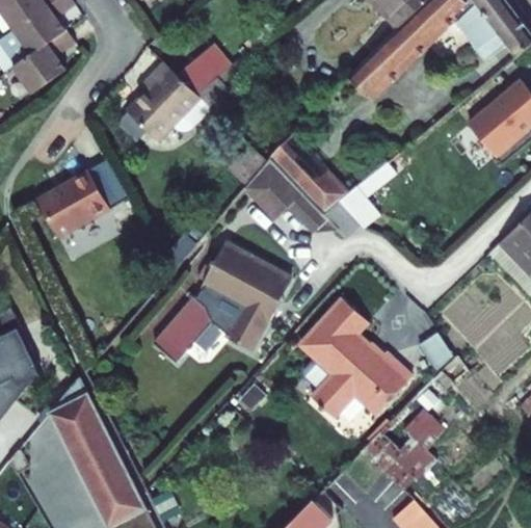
[(0,17),(7,27),(47,0),(0,0),(0,17)]
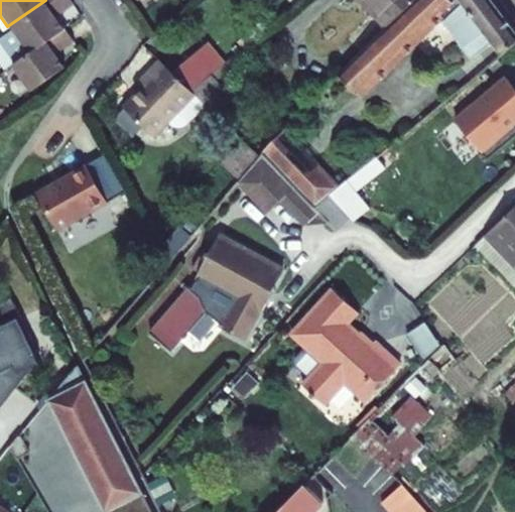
[(0,46),(10,61),(24,51),(57,29),(48,17),(70,3),(67,0),(45,0),(7,26),(0,30),(0,46)]
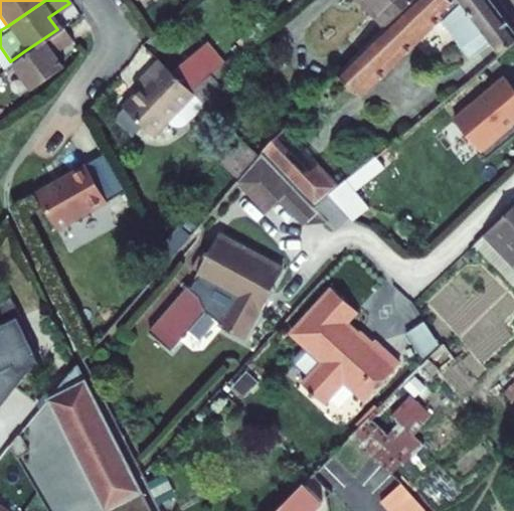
[(414,0),(383,28),(336,73),(331,78),(348,98),(430,22),(465,61),(487,41),(499,55),(513,43),(513,36),(488,0),(414,0)]
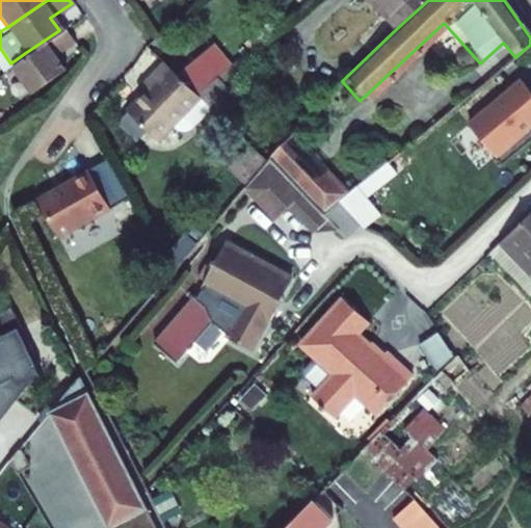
[(369,0),(396,29),(428,0),(369,0)]
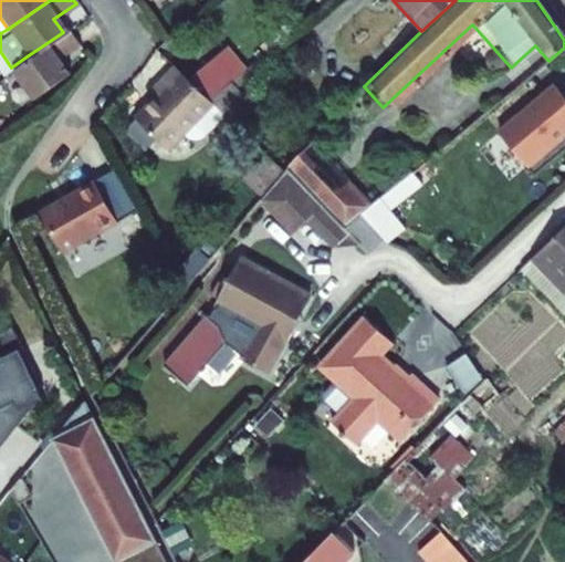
[(11,68),(6,71),(25,101),(63,74),(53,59),(72,47),(63,32),(27,56),(11,68)]
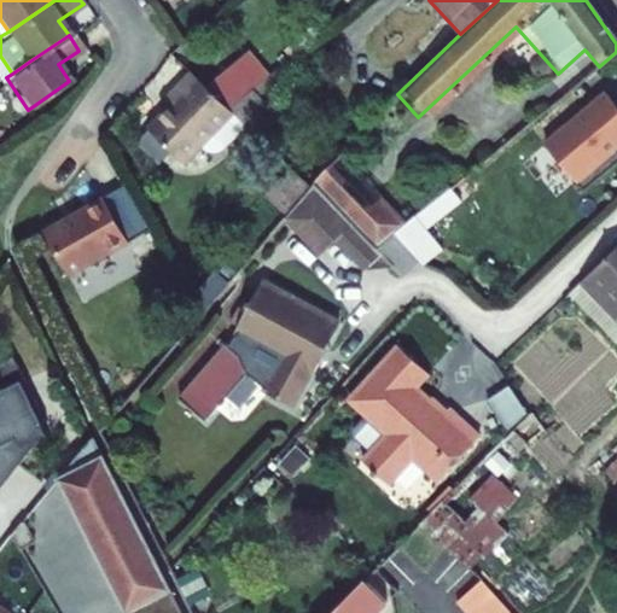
[(151,127),(169,144),(182,157),(232,106),(231,105),(191,65),(167,89),(173,95),(147,122),(151,127)]
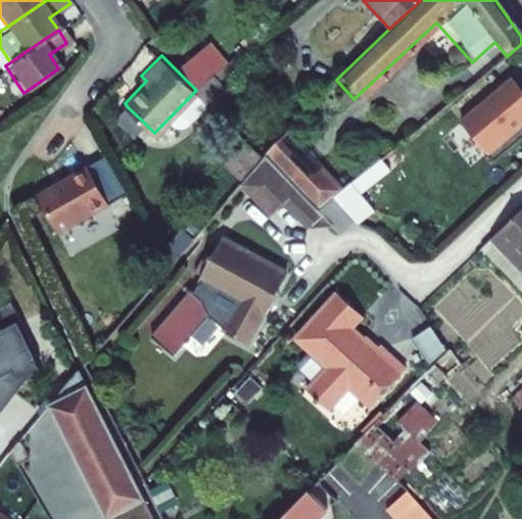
[(227,80),(217,68),(195,89),(196,90),(205,99),(227,80)]
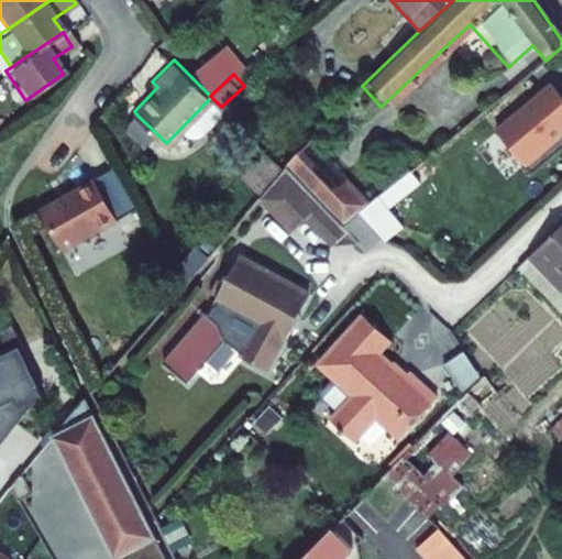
[(561,146),(561,136),(560,134),(561,132),(561,97),(551,84),(495,132),(531,174),(561,146)]
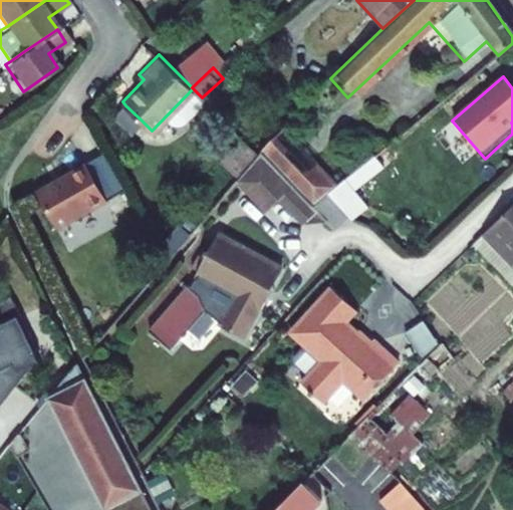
[(141,119),(125,105),(116,114),(132,130),(141,119)]
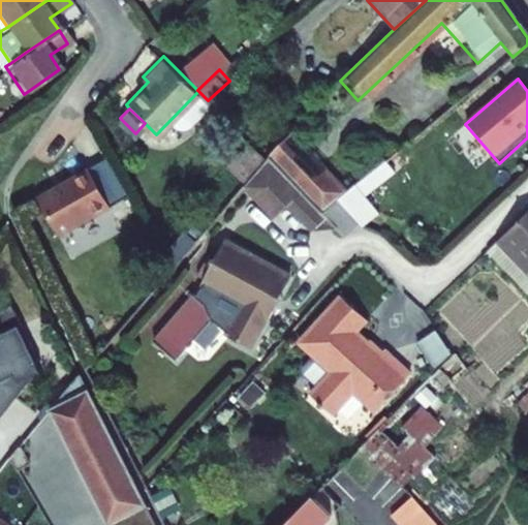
[(339,197),(341,196),(284,137),(269,154),(323,211),(339,197)]
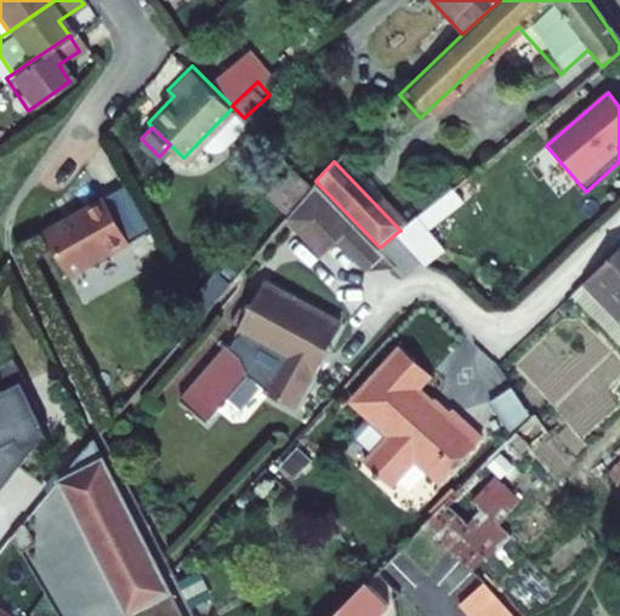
[(380,247),(316,181),(313,183),(283,218),(319,255),(339,237),(368,267),(385,252),(380,247)]
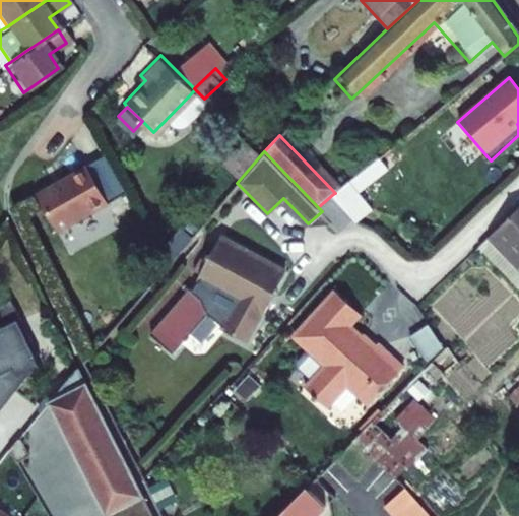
[(61,179),(38,192),(56,227),(107,198),(85,159),(59,175),(61,179)]
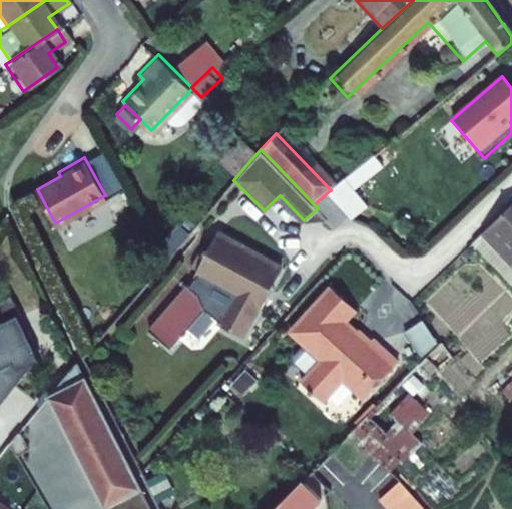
[(60,176),(58,172),(34,185),(37,189),(60,176)]
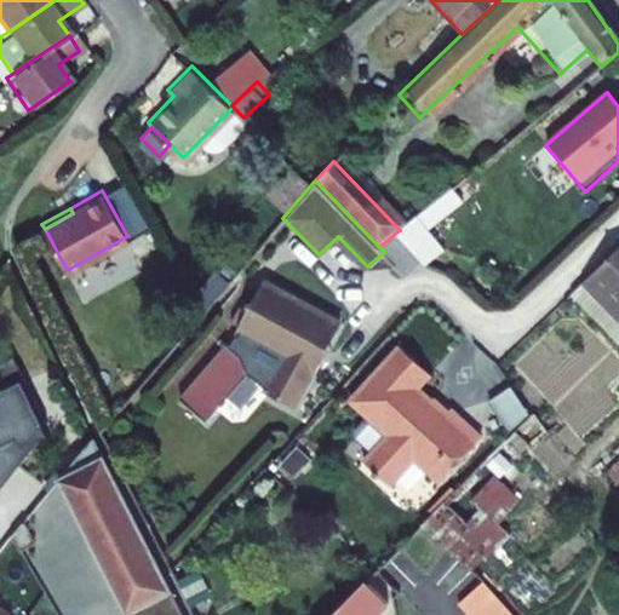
[(400,230),(424,254),(430,260),(446,247),(417,216),(400,230)]
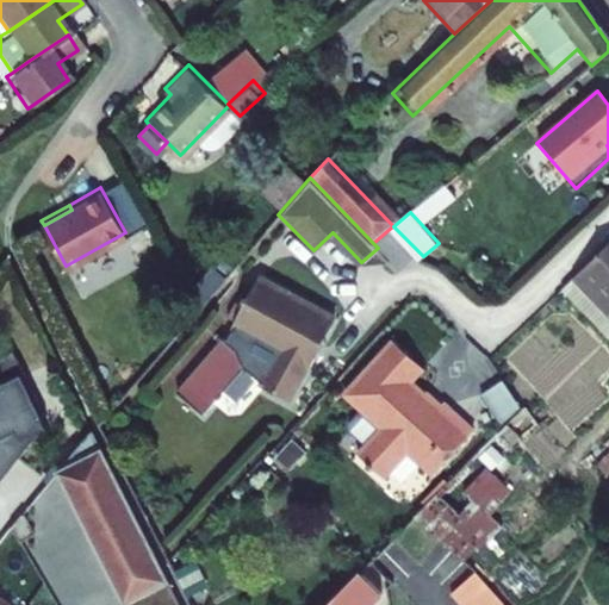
[(393,226),(391,228),(415,253),(417,250),(393,226)]
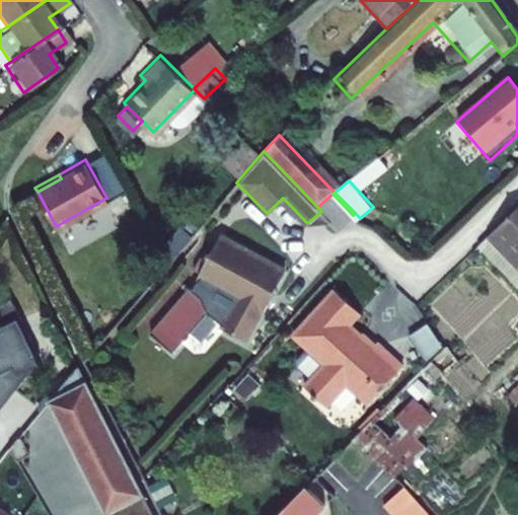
[(353,215),(333,194),(317,207),(321,211),(339,229),(353,215)]
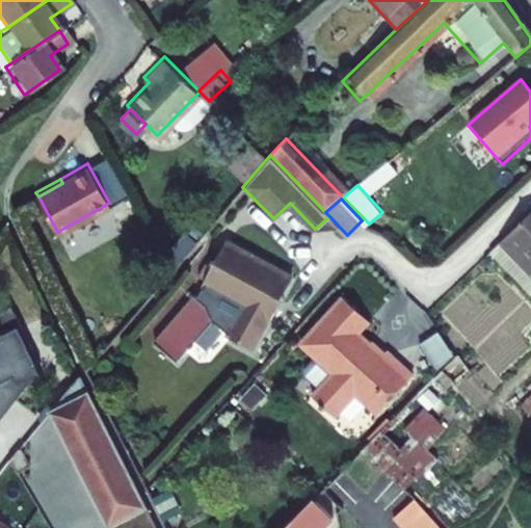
[(530,214),(520,227),(530,238),(530,214)]
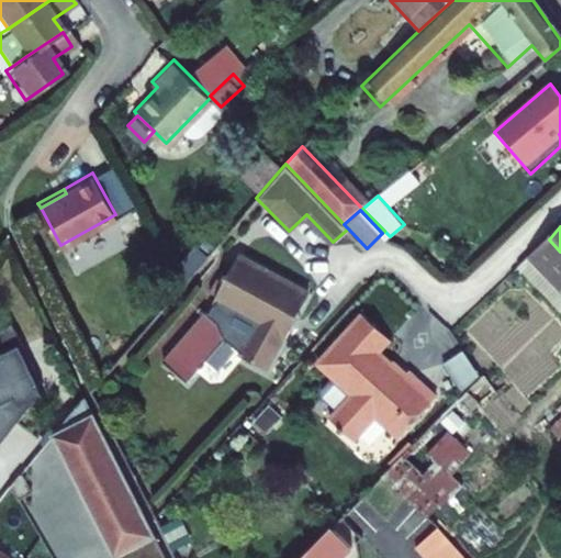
[(560,252),(549,240),(519,267),(560,311),(560,252)]
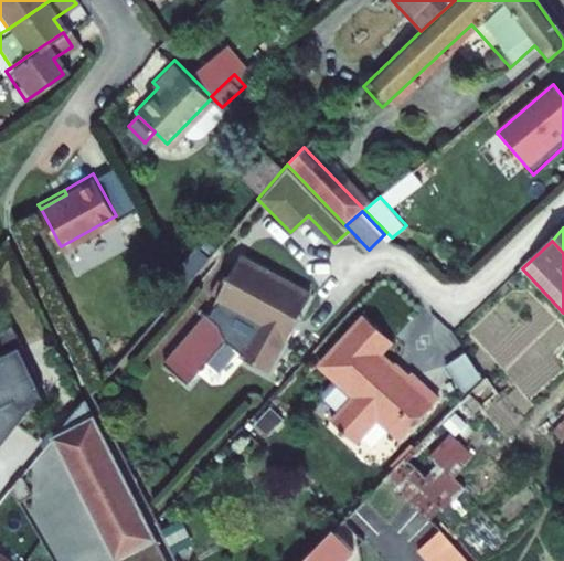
[(309,293),(243,256),(226,284),(217,279),(210,294),(217,299),(215,304),(216,304),(257,324),(240,356),(238,357),(266,371),(309,293)]
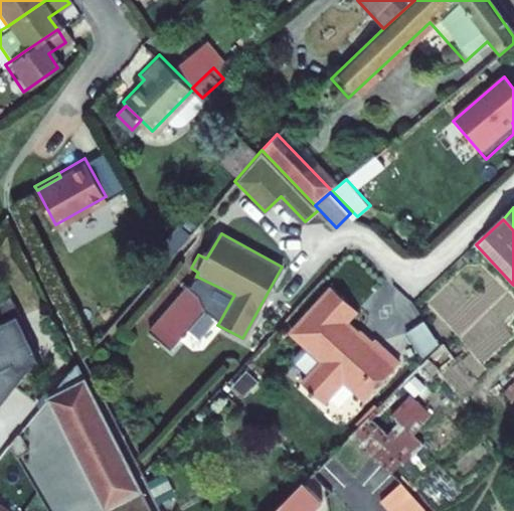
[(203,311),(218,324),(234,295),(197,277),(188,288),(186,286),(147,331),(169,350),(203,311)]
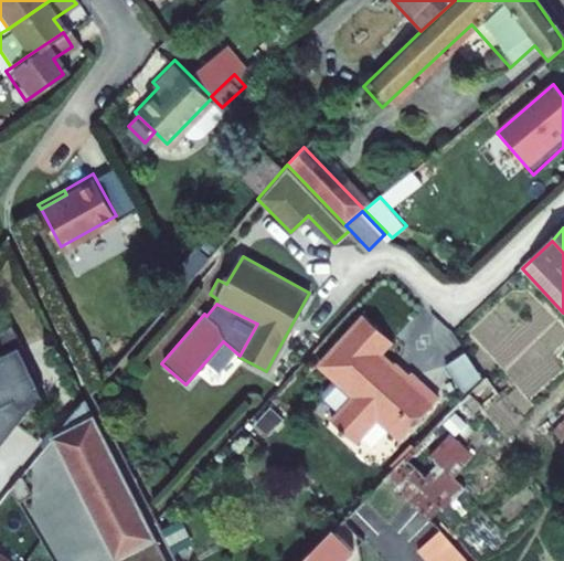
[(319,366),(321,368),(366,318),(364,316),(319,366)]
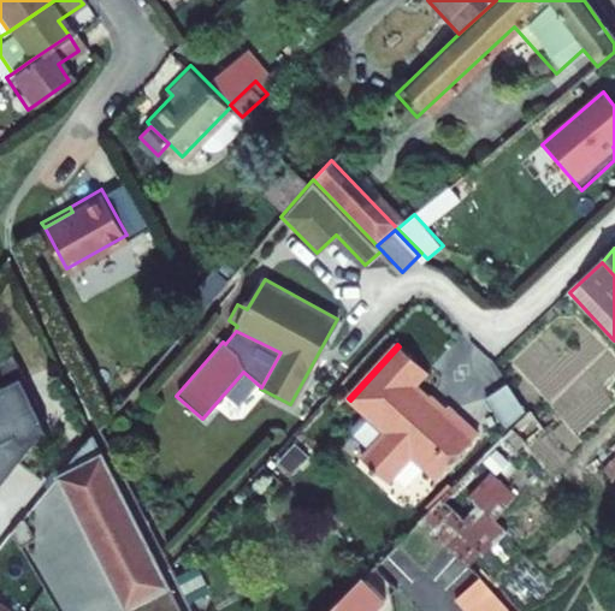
[(427,371),(400,346),(350,401),(386,433),(365,458),(374,468),(371,472),(379,479),(382,476),(390,482),(414,456),(427,469),(432,463),(444,474),(480,433),(449,404),(444,409),(417,385),(427,371)]
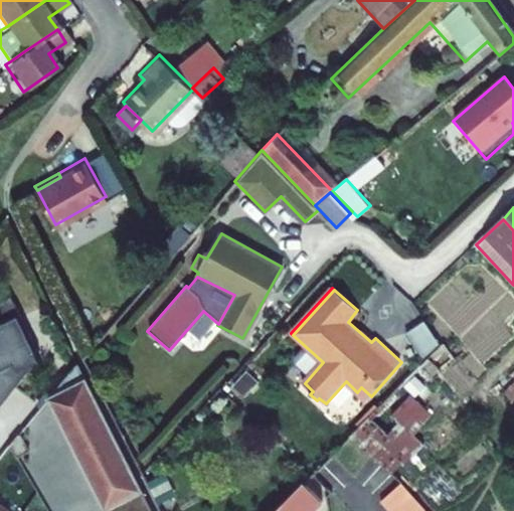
[(0,403),(28,370),(22,358),(34,353),(8,298),(0,302),(0,403)]
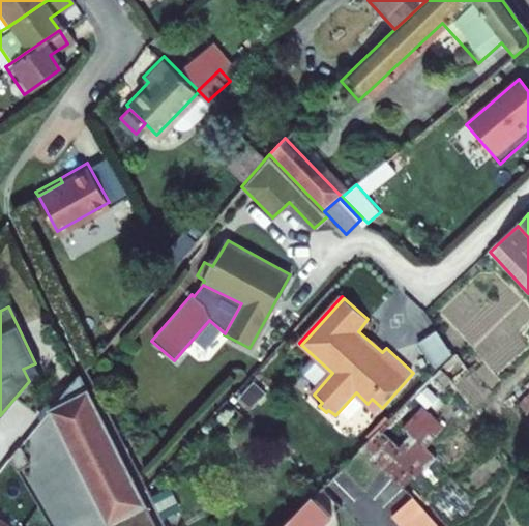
[(433,370),(451,360),(439,334),(420,344),(433,370)]
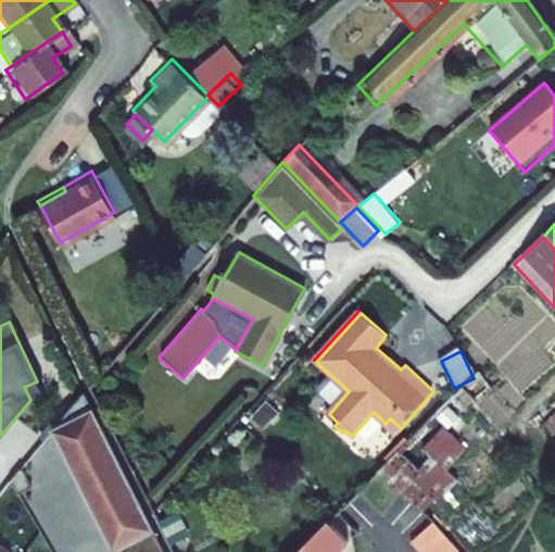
[(159,551),(156,548),(78,393),(48,431),(110,551),(159,551)]
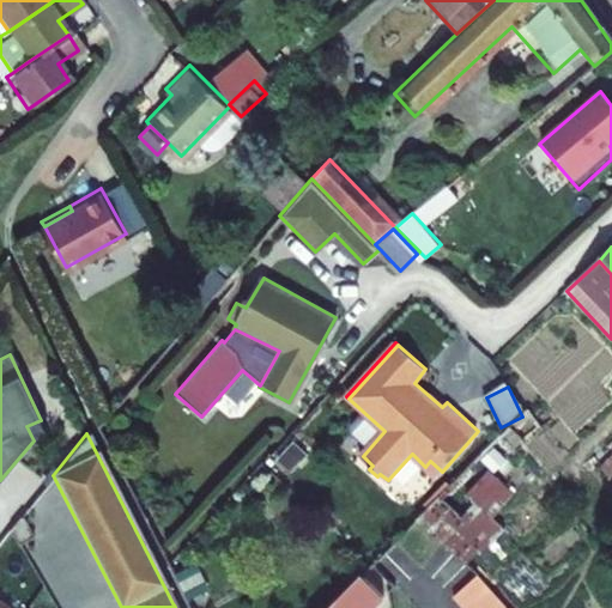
[(412,506),(435,484),(412,461),(389,484),(412,506)]
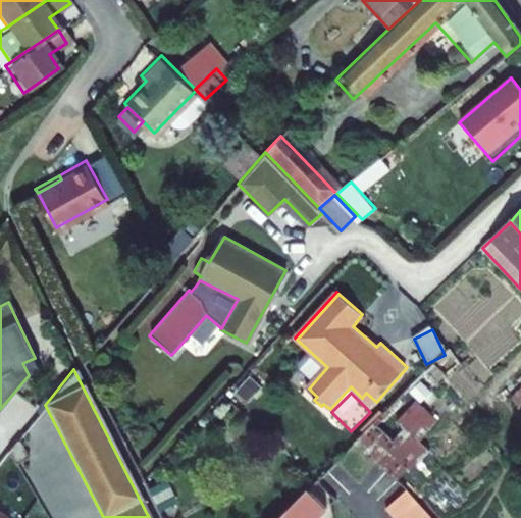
[(366,393),(362,398),(372,406),(376,402),(366,393)]
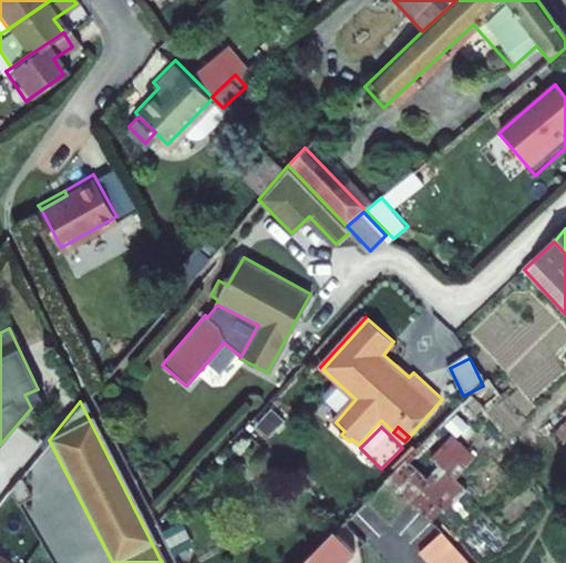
[(451,438),(432,459),(439,466),(428,479),(408,461),(386,485),(433,528),(466,491),(455,481),(475,459),(451,438)]
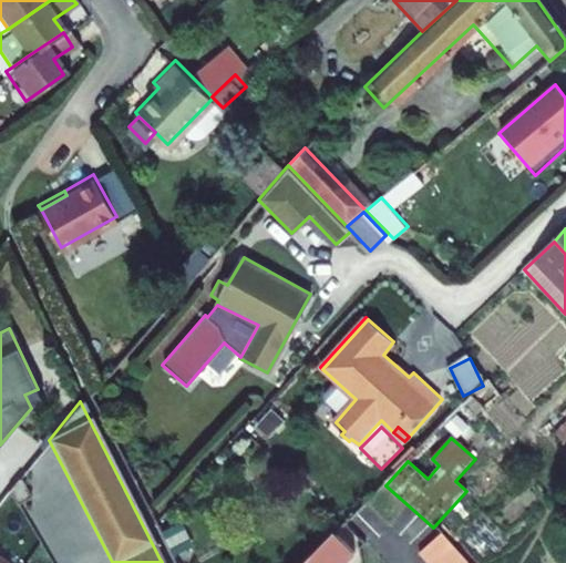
[(17,481),(8,491),(17,508),(28,501),(17,481)]
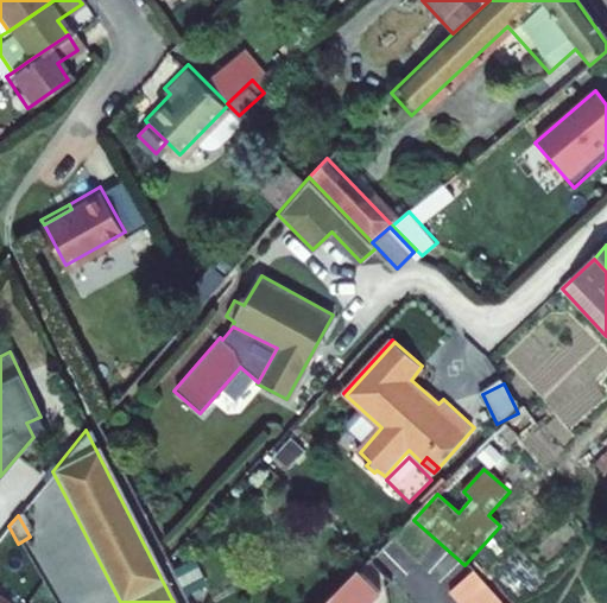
[(377,602),(385,595),(380,591),(362,573),(336,602),(377,602)]
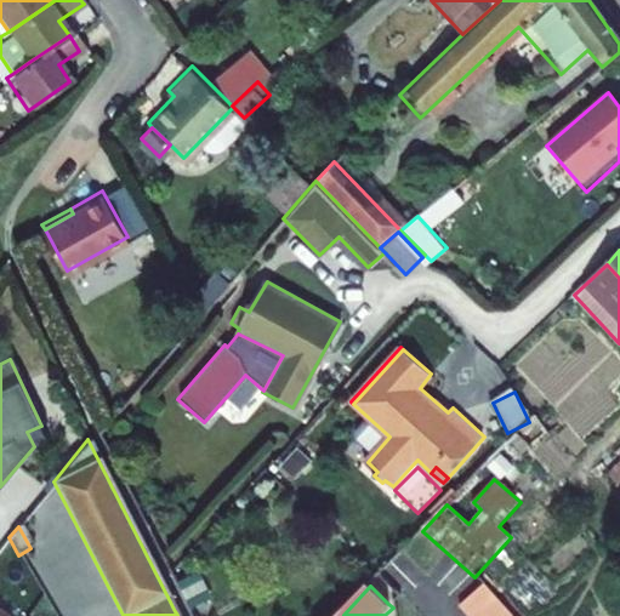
[(505,615),(482,589),(458,612),(460,615),(505,615)]
